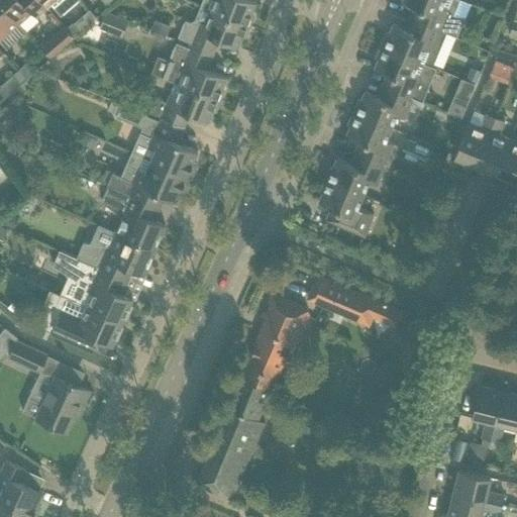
[(0,0),(19,21),(32,10),(36,15),(46,6),(40,0),(0,0)]
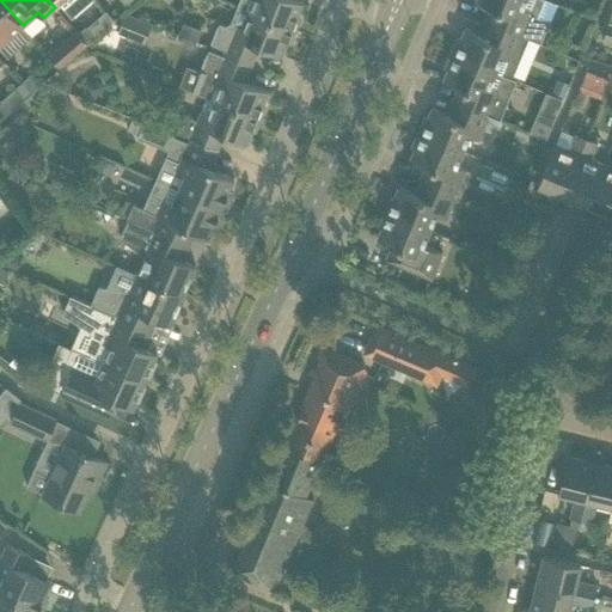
[(0,0),(0,54),(5,60),(7,57),(32,36),(23,25),(0,0)]
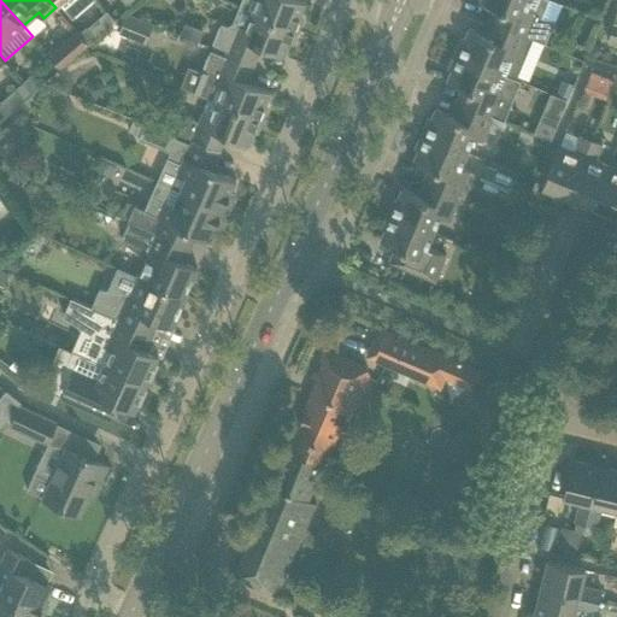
[(48,0),(56,7),(60,4),(72,18),(93,0),(48,0)]
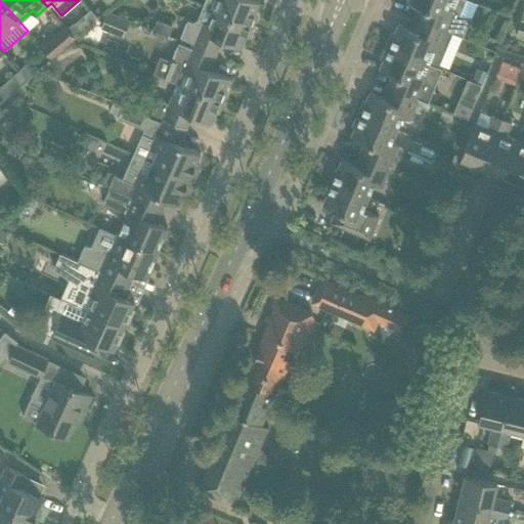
[(218,0),(214,11),(253,27),(257,14),(255,13),(259,2),(253,0),(218,0)]
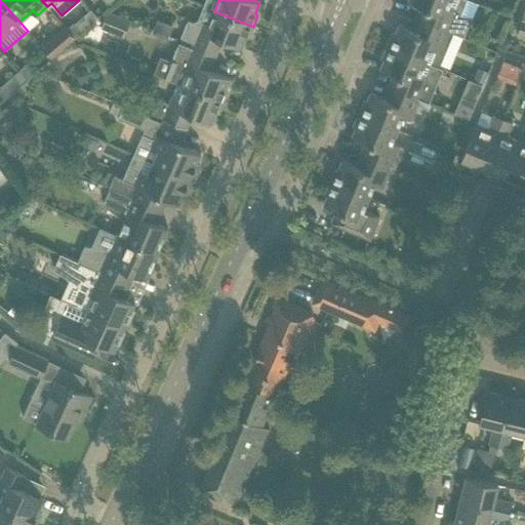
[(423,21),(453,33),(463,37),(471,18),(461,14),(467,0),(409,0),(409,1),(428,9),(423,21)]
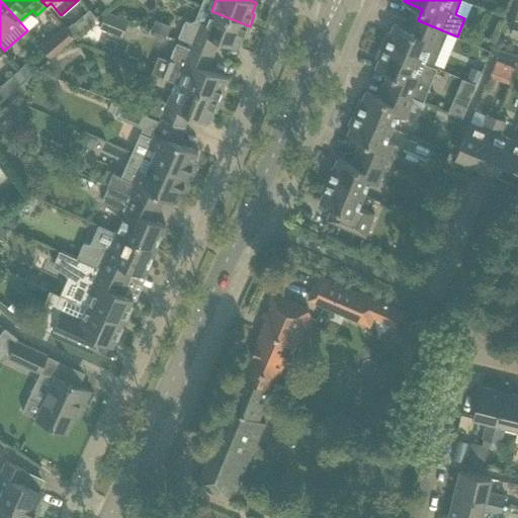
[(100,27),(122,35),(128,18),(106,10),(100,27)]
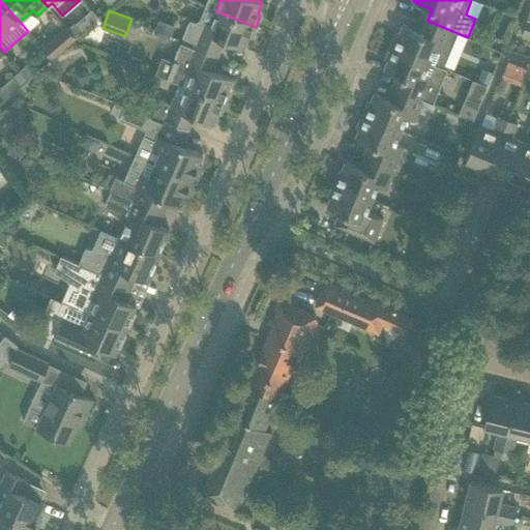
[(189,21),(182,40),(217,55),(218,53),(224,40),(243,49),(248,37),(252,38),(256,27),(216,11),(211,24),(205,22),(201,25),(189,21)]
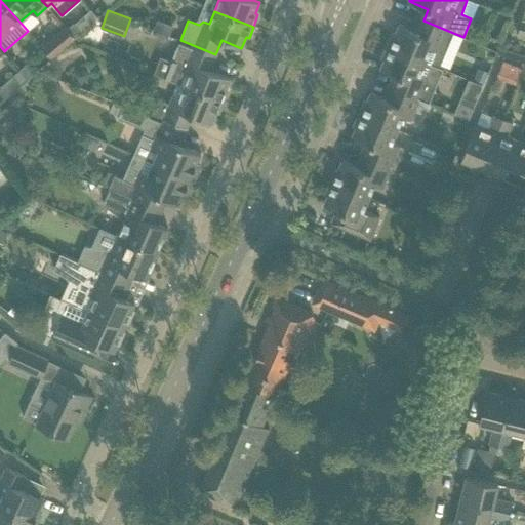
[(392,33),(387,45),(426,62),(426,63),(438,68),(439,65),(440,65),(453,33),(423,21),(418,32),(399,25),(395,35),(392,33)]
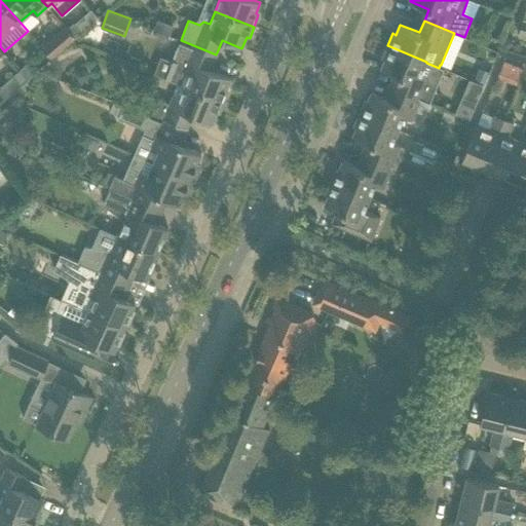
[(74,23),(67,29),(75,38),(82,32),(74,23)]
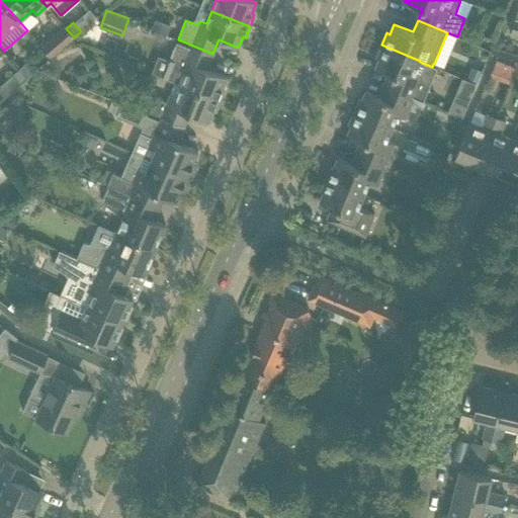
[(74,37),(66,28),(65,26),(41,47),(51,58),(74,37)]
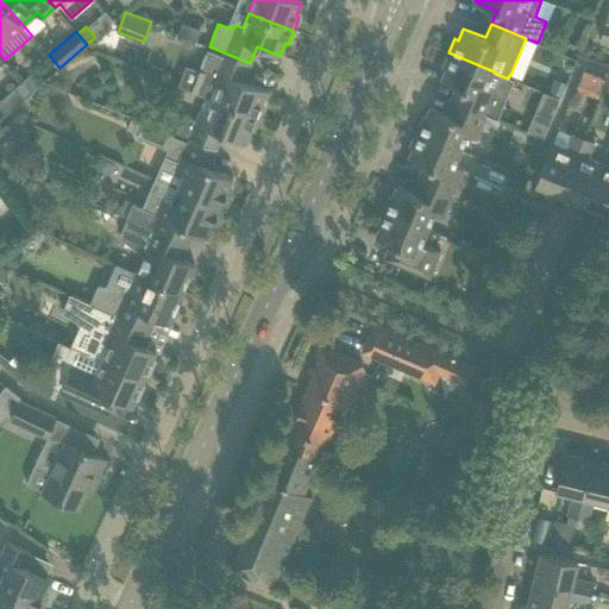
[(590,45),(582,49),(585,58),(594,55),(590,45)]
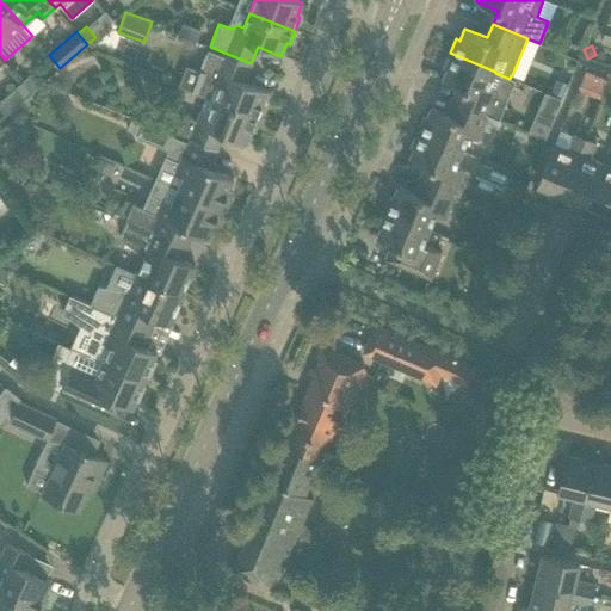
[(179,86),(207,98),(207,97),(260,118),(265,105),(261,104),(267,91),(245,81),(251,67),(251,63),(210,47),(199,72),(186,66),(179,86)]
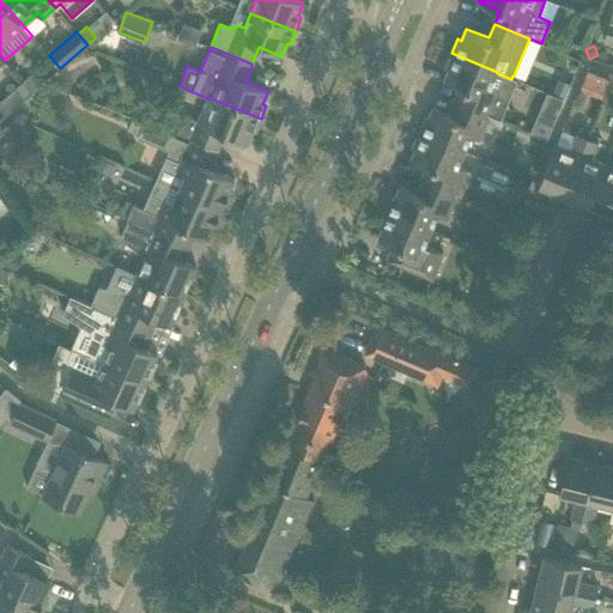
[(467,90),(461,103),(490,115),(501,91),(491,86),(497,73),(497,72),(451,53),(445,67),(449,70),(444,80),(467,90)]
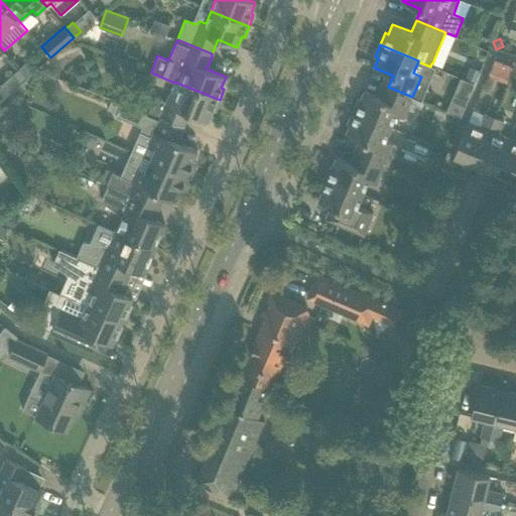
[(494,57),(489,70),(510,79),(515,67),(494,57)]
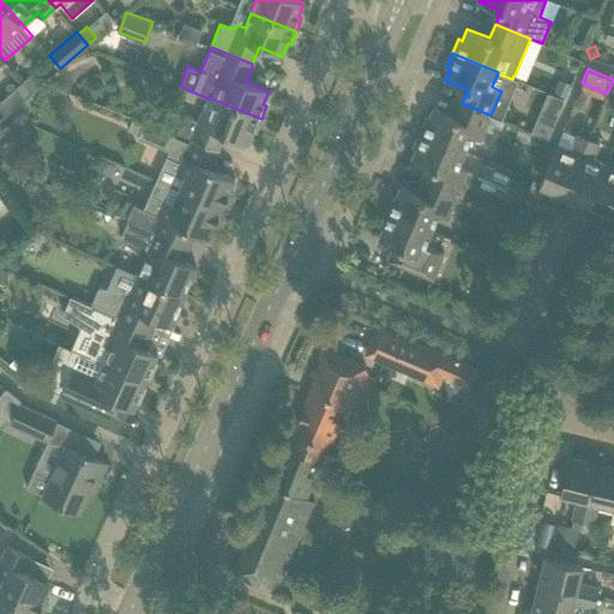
[(32,74),(24,82),(34,92),(42,85),(32,74)]
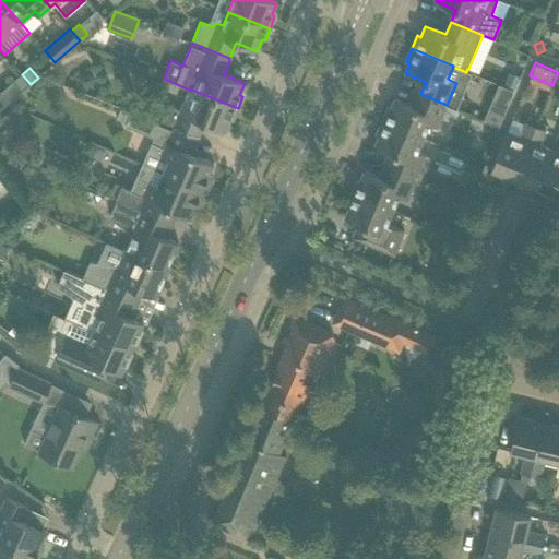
[(509,72),(503,86),(514,91),(520,76),(509,72)]
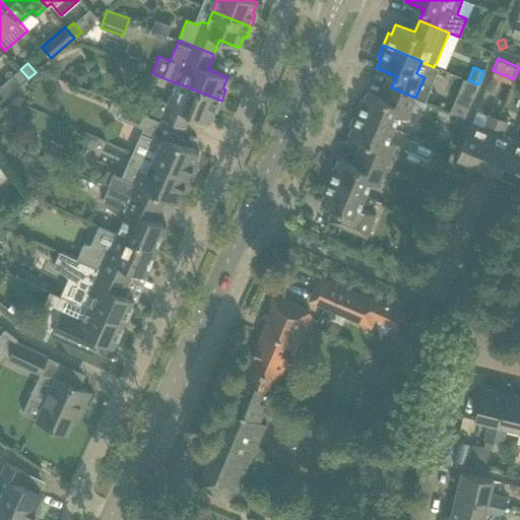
[(28,78),(20,69),(0,85),(0,93),(4,99),(20,84),(28,78)]
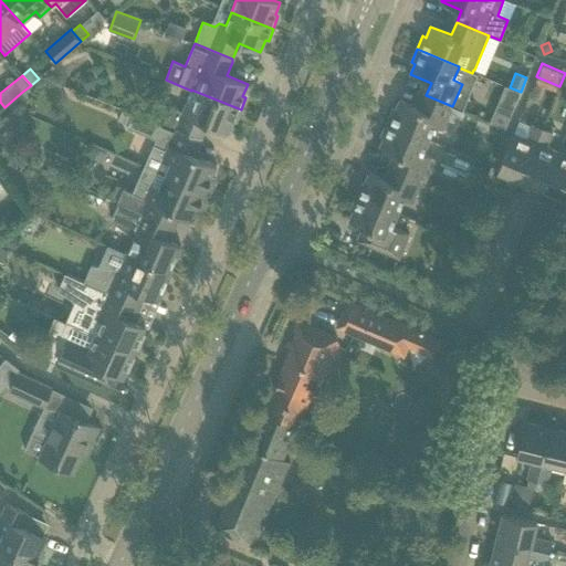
[(164,123),(163,125),(200,140),(207,125),(228,133),(233,121),(236,122),(241,109),(191,90),(191,91),(186,104),(186,105),(182,112),(170,106),(164,123)]
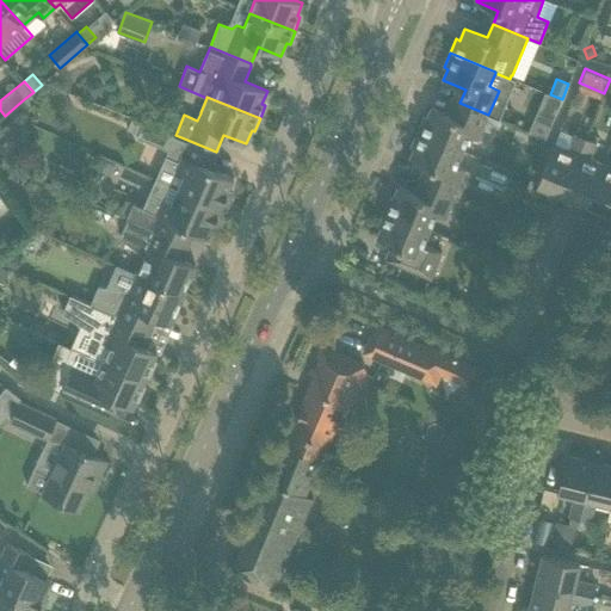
[(423,118),(418,131),(462,150),(469,136),(477,140),(482,129),(497,135),(503,121),(488,115),(460,103),(454,117),(431,107),(426,119),(423,118)]
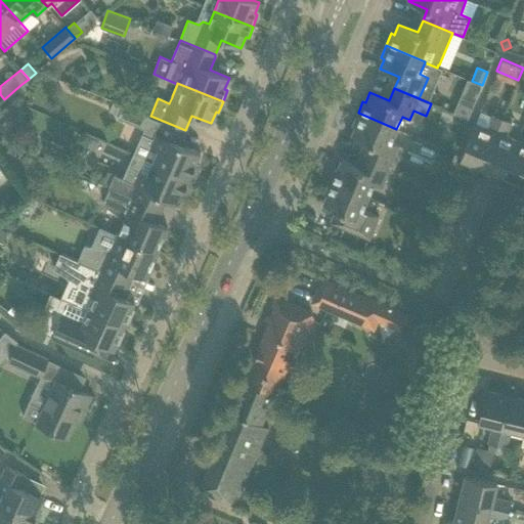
[(159,148),(153,163),(188,178),(190,175),(194,176),(200,166),(195,164),(200,153),(179,143),(185,130),(150,116),(145,114),(123,104),(118,118),(144,130),(141,134),(154,140),(151,145),(159,148)]
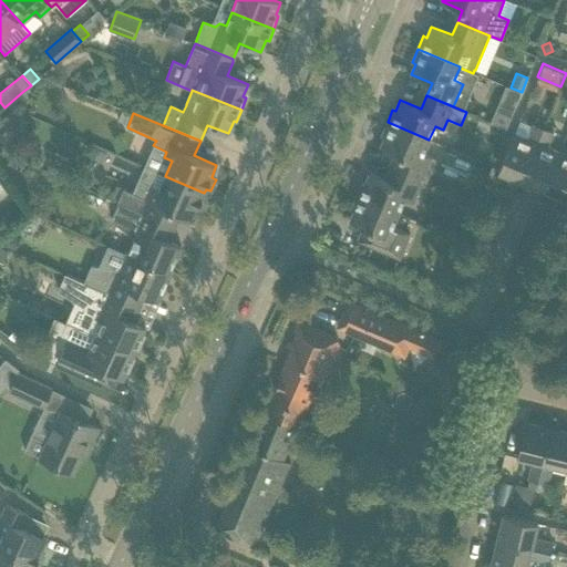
[(11,114),(0,121),(8,132),(19,125),(11,114)]
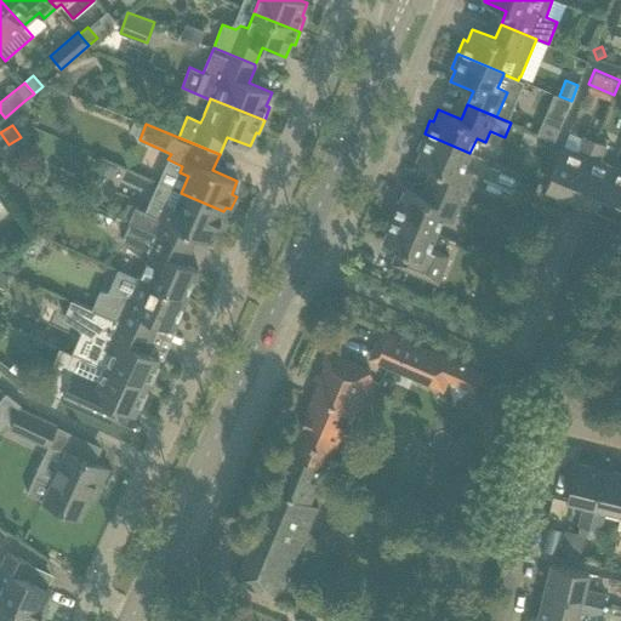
[(433,184),(462,197),(467,199),(478,174),(463,167),(469,153),(425,134),(417,148),(421,151),(416,163),(439,171),(433,184)]
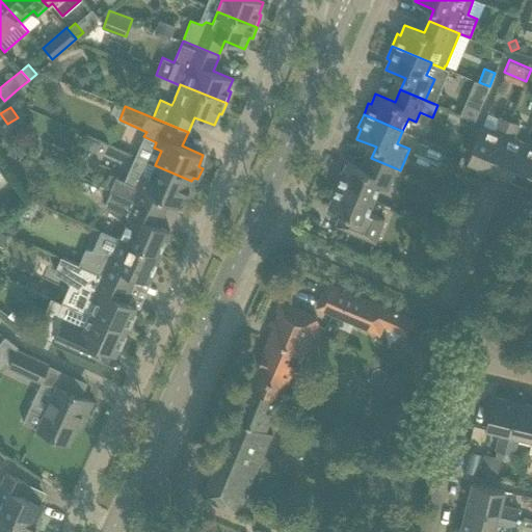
[(468,161),(488,169),(509,120),(501,115),(495,130),(482,125),(468,161)]
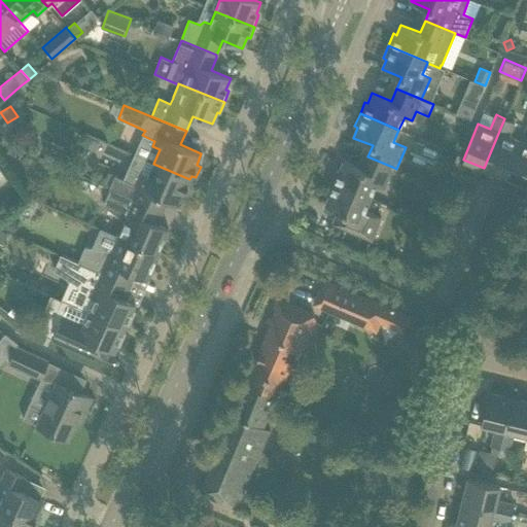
[(484,168),(505,176),(520,140),(510,136),(515,123),(504,118),(484,168)]
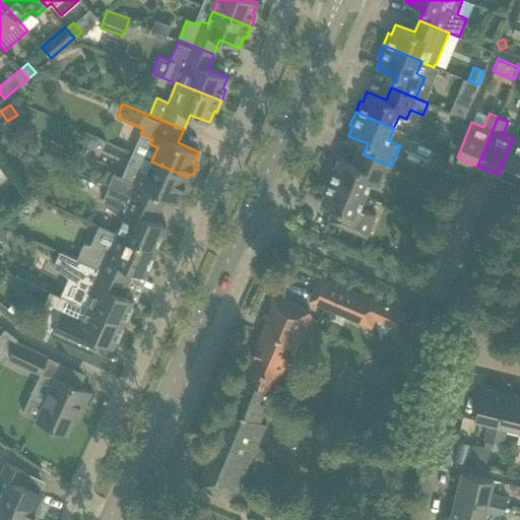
[(499,174),(519,183),(519,181),(519,141),(513,138),(499,174)]
